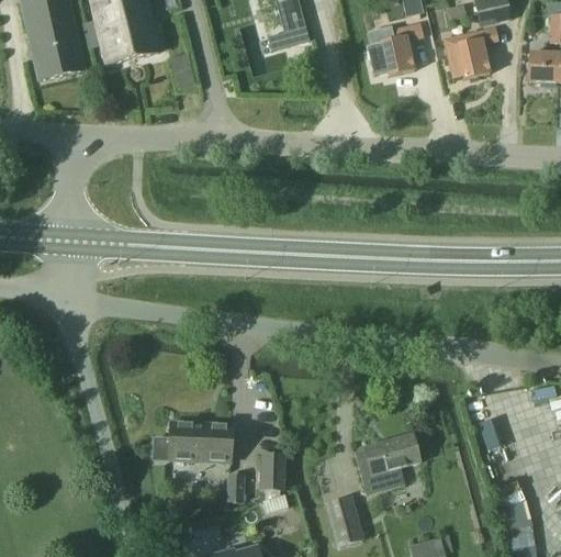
[(20,0),(37,79),(86,69),(69,0),(20,0)]
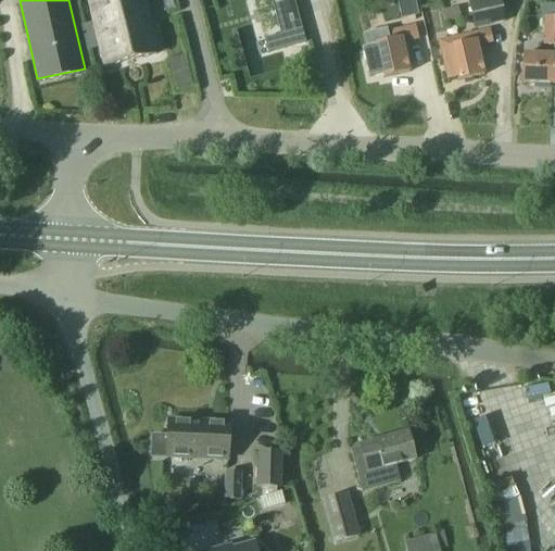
[(158,50),(144,0),(88,0),(103,63),(158,50)]
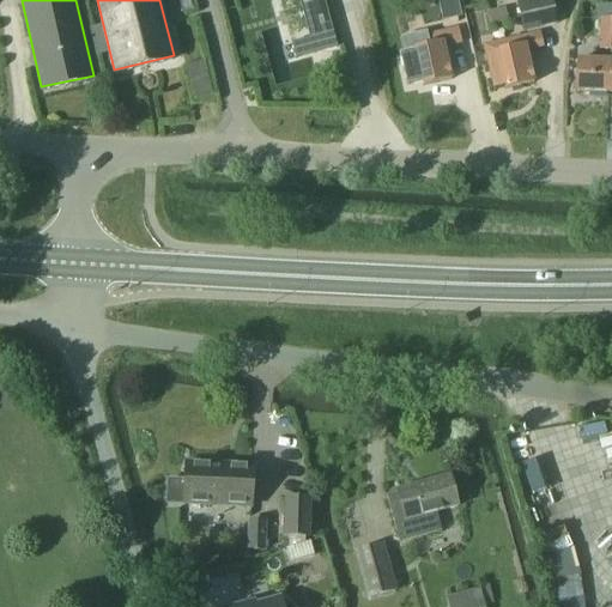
[(333,28),(326,0),(302,0),(310,35),(333,28)]
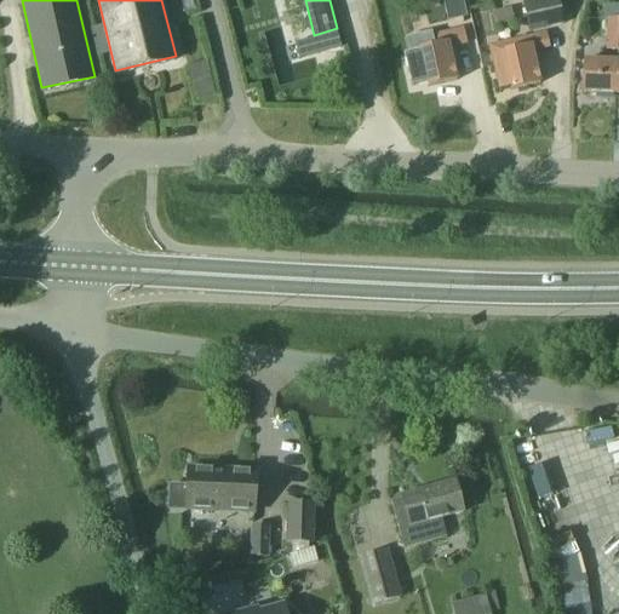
[(465,11),(463,0),(443,0),(447,15),(458,13),(465,11)]
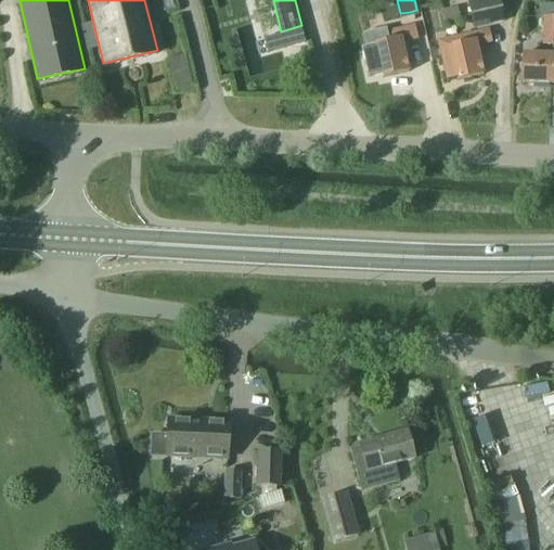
[(468,0),(474,25),(505,17),(501,0),(468,0)]
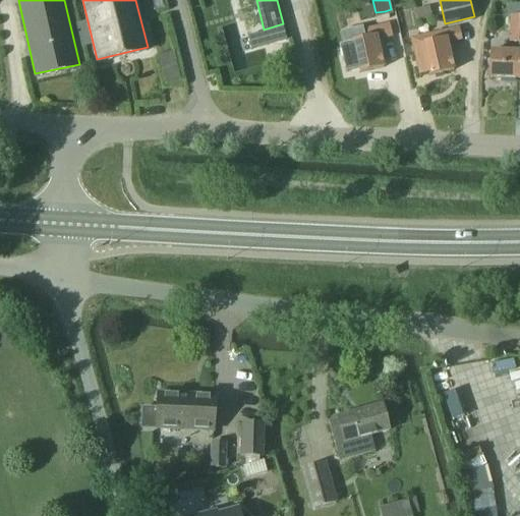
[(429,2),(415,5),(417,18),(432,15),(429,2)]
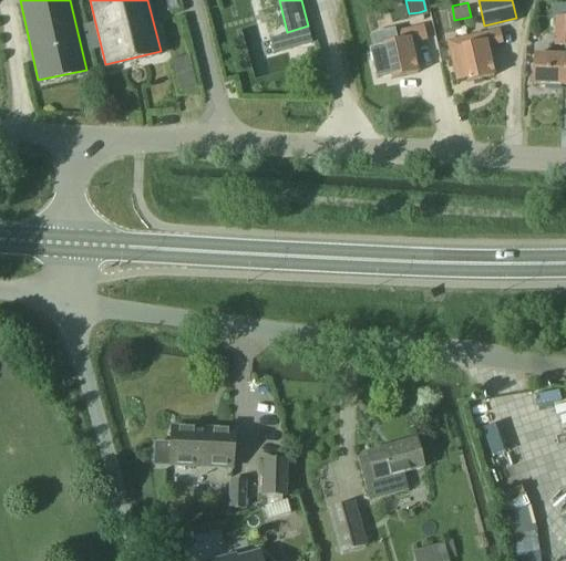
[(556,28),(565,27),(565,13),(556,13),(556,28)]
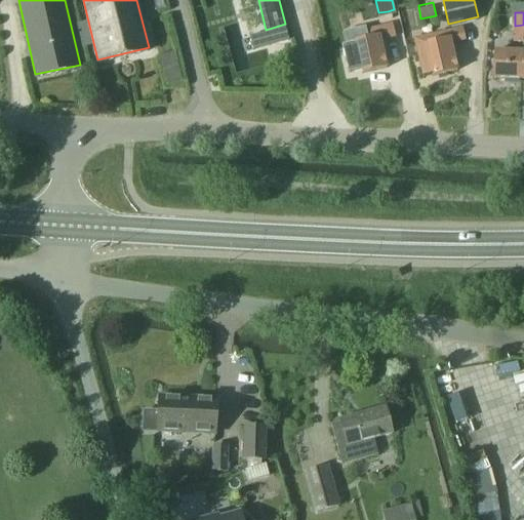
[(356,39),(343,42),(341,42),(349,69),(362,66),(363,70),(387,65),(381,38),(396,34),(393,22),(367,28),(369,35),(356,38),(356,39)]
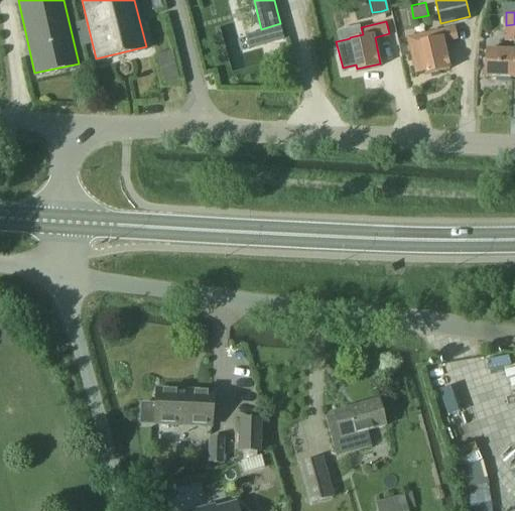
[(261,29),(246,33),(249,45),(284,35),(280,23),(261,29)]
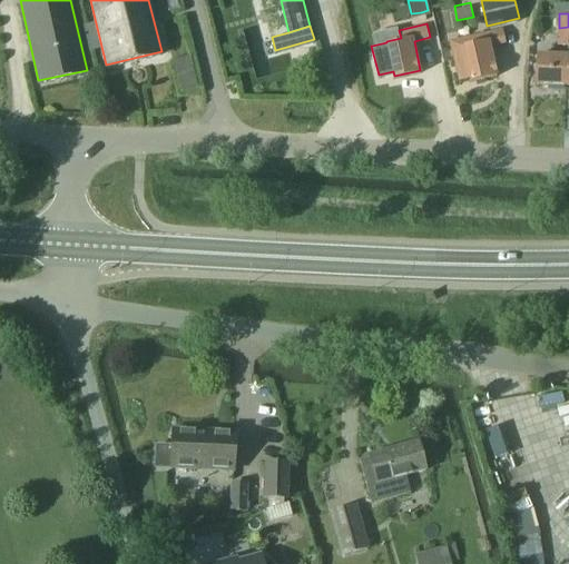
[(459,77),(470,73),(471,78),(497,72),(490,45),(507,41),(503,27),(450,38),(459,77)]
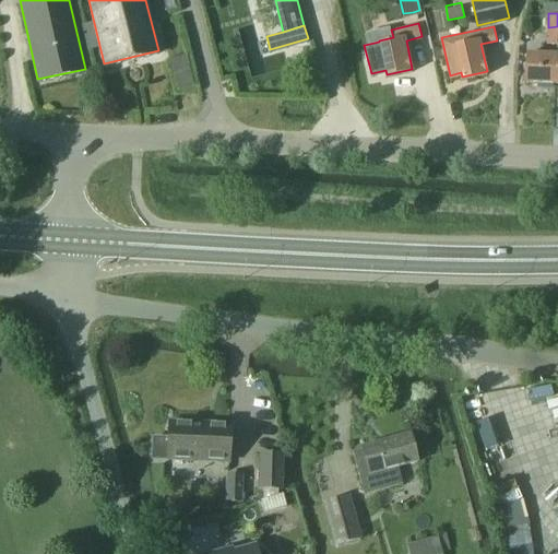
[(557,26),(548,27),(548,43),(557,42),(557,26)]
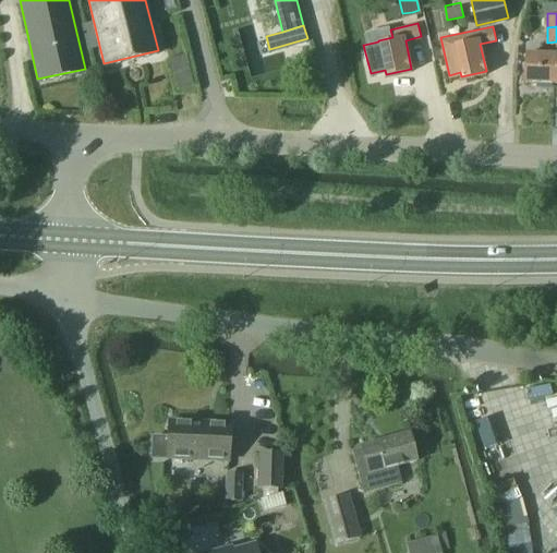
[(186,50),(170,55),(178,86),(193,83),(186,50)]
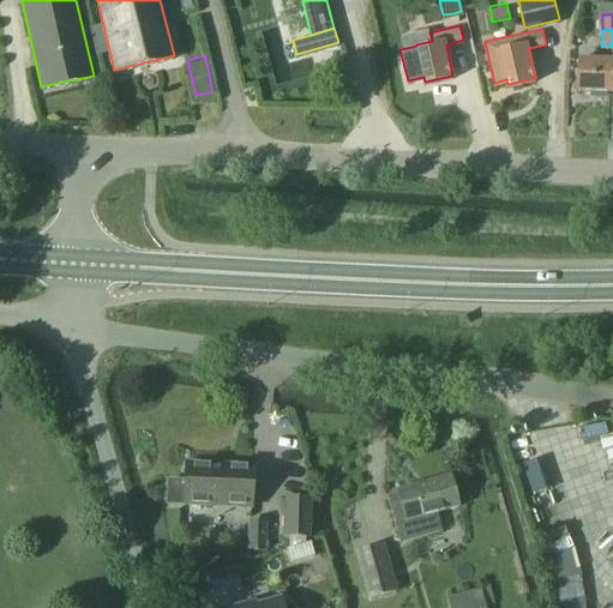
[(611,88),(612,58),(578,56),(577,86),(611,88)]
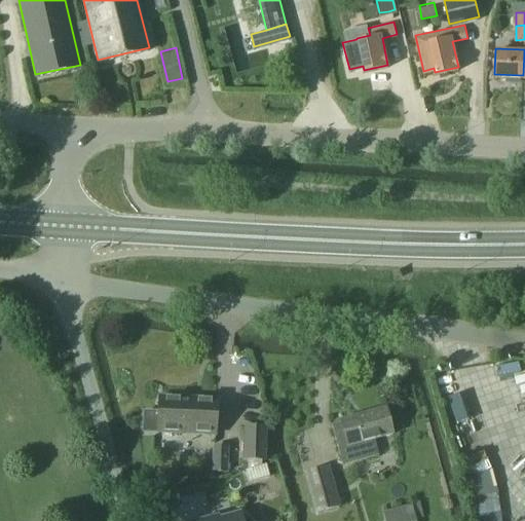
[(141,429),(157,429),(216,432),(218,396),(159,393),(158,405),(142,405),(141,429)]
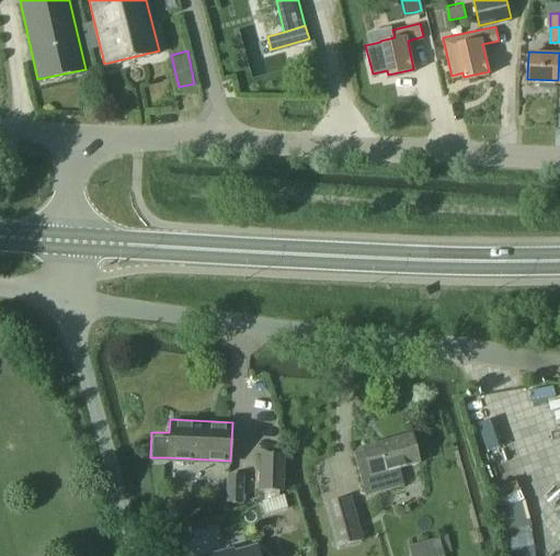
[(363,445),(364,449),(355,451),(365,486),(387,479),(389,487),(404,483),(399,465),(420,460),(412,431),(363,445)]
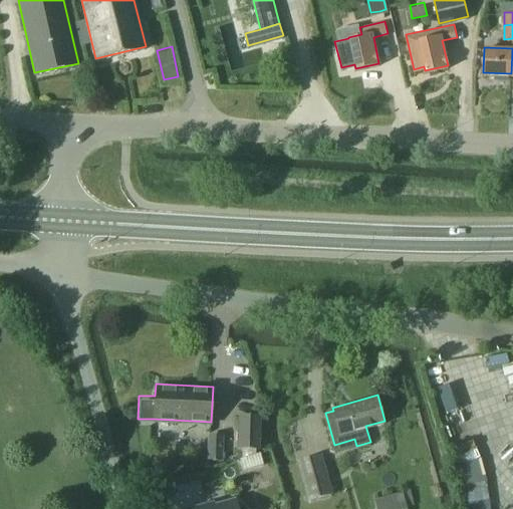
[(512,408),(493,411),(496,442),(512,440),(512,408)]
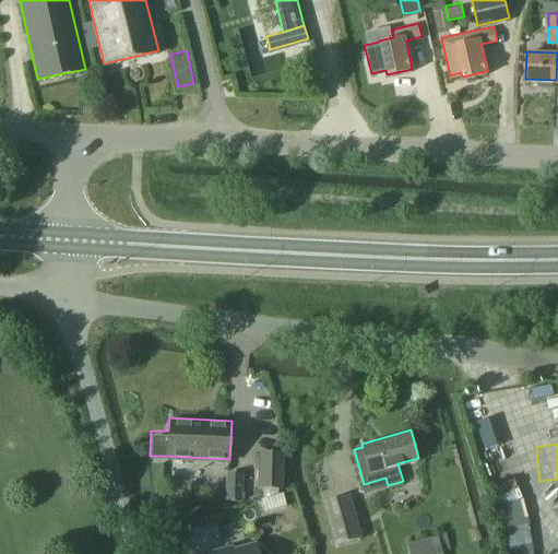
[(260,450),(259,484),(281,485),(282,450),(260,450)]
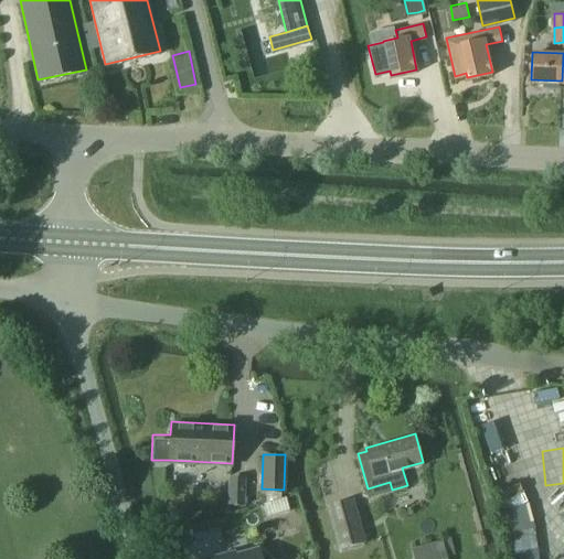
[(231,474),(230,502),(246,503),(247,475),(231,474)]
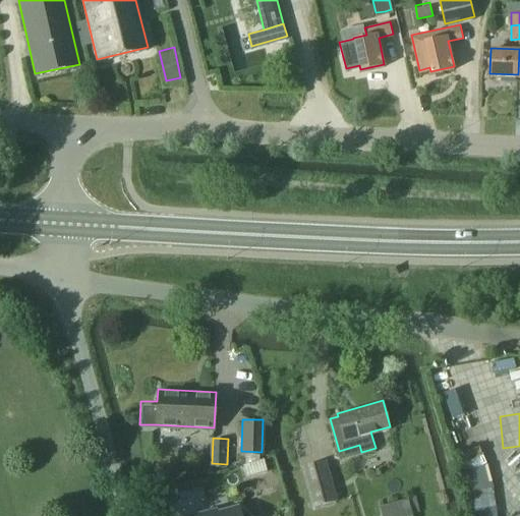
[(481,444),(458,451),(464,469),(468,489),(472,509),(472,515),(498,515),(497,506),(493,484),(481,444)]
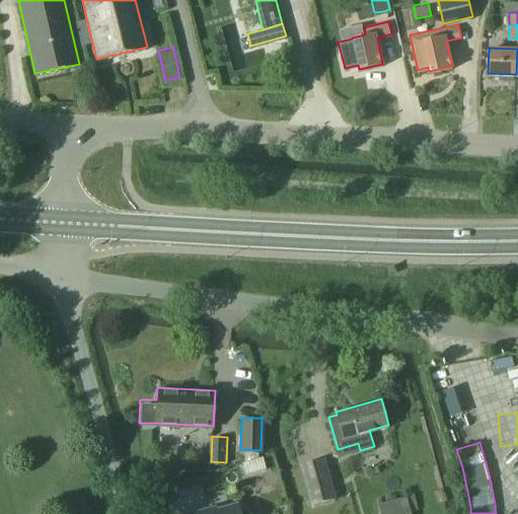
[(300,463),(311,504),(338,496),(325,455),(300,463)]
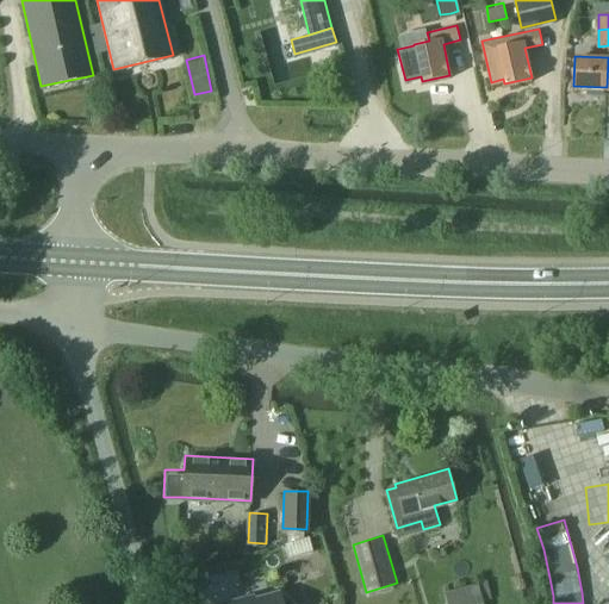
[(485,603),(479,581),(445,590),(448,603),(485,603)]
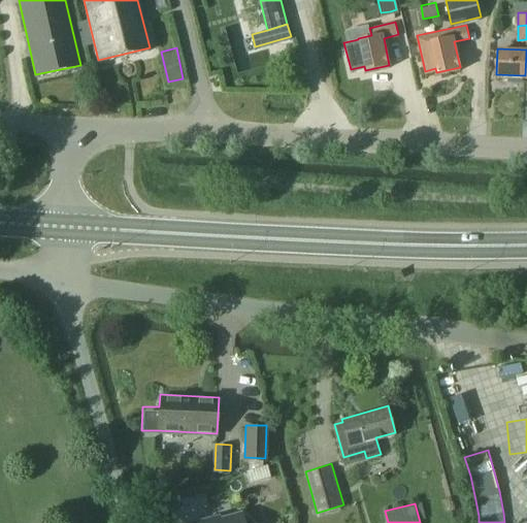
[(222,521),(213,522),(243,522),(241,513),(222,518),(222,521)]
